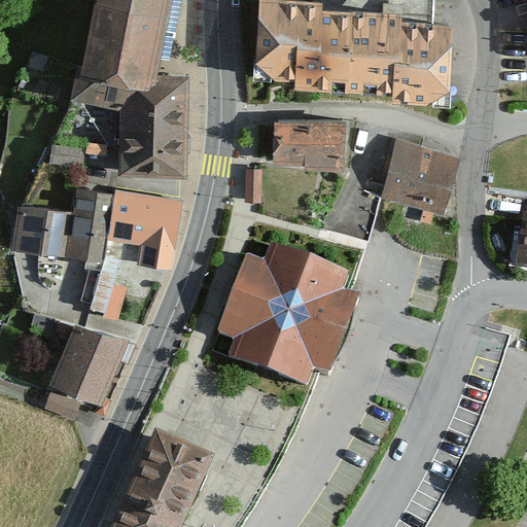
[(95,0),(85,64),(157,74),(168,0),(95,0)]
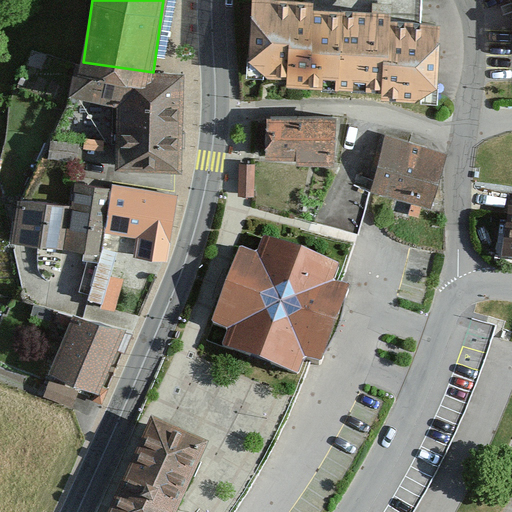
[(383,99),(438,101),(441,25),(422,25),(390,24),(391,13),(313,11),(313,1),(306,1),(272,0),(252,0),(250,75),(290,77),(290,87),(383,90),(383,99)]
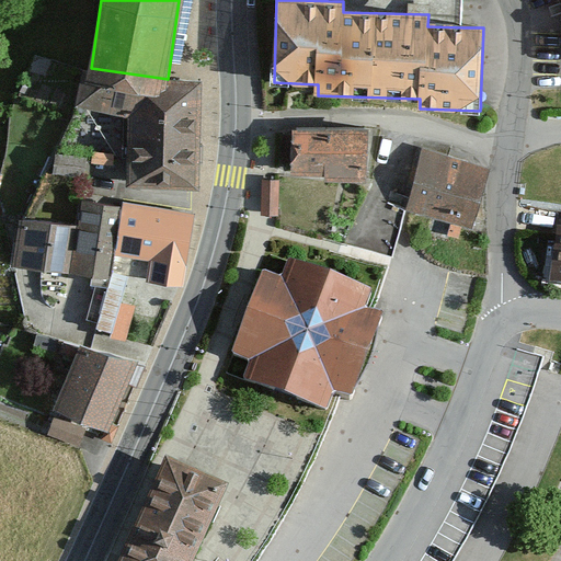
[(334,0),(335,1),(343,1),(343,12),(428,14),(427,26),(462,27),(462,0),(334,0)]
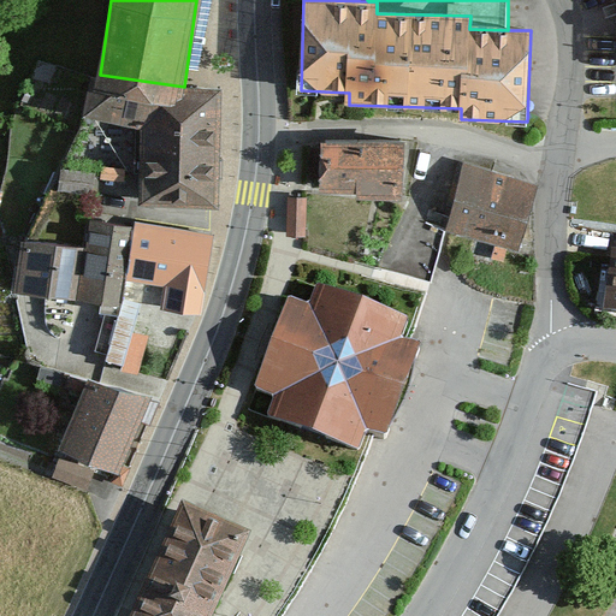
[(220,96),(143,95),(142,203),(219,205),(220,96)]
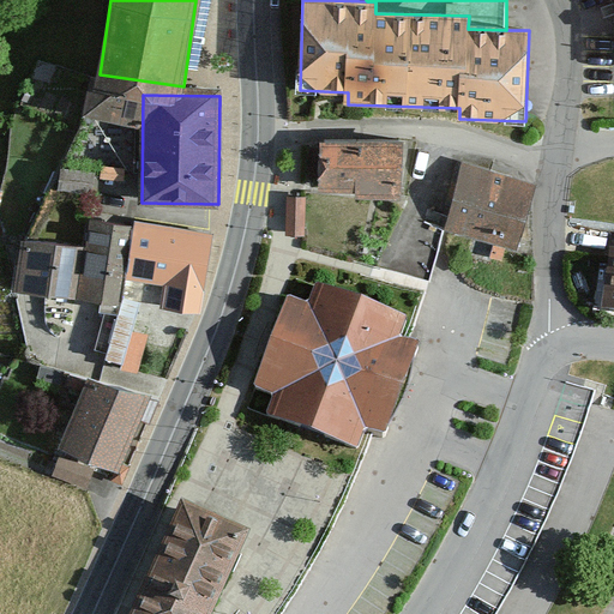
[(405,202),(408,143),(320,143),(319,191),(355,192),(355,202),(405,202)]
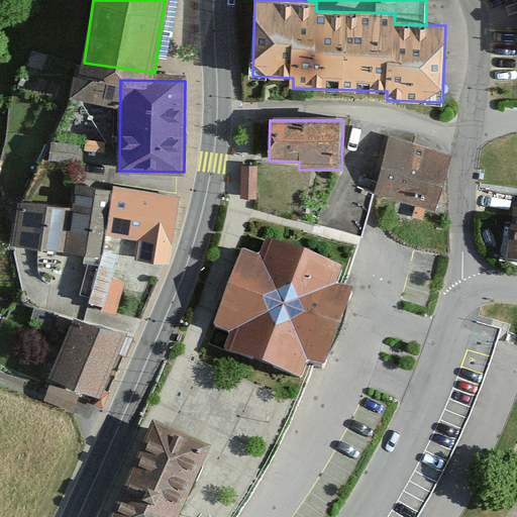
[(437,212),(452,158),(391,139),(375,194),(437,212)]
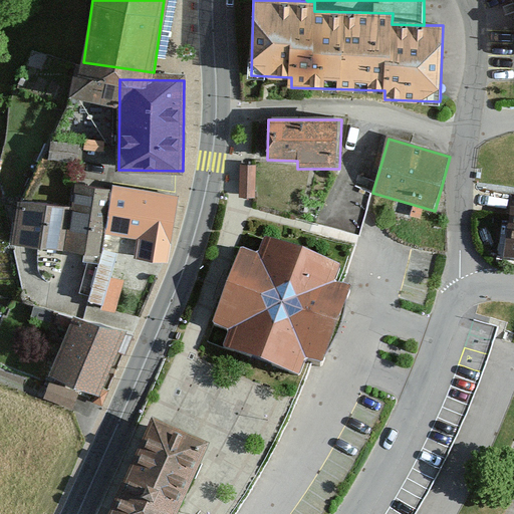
[(254,167),(241,167),(241,197),(254,197),(254,167)]
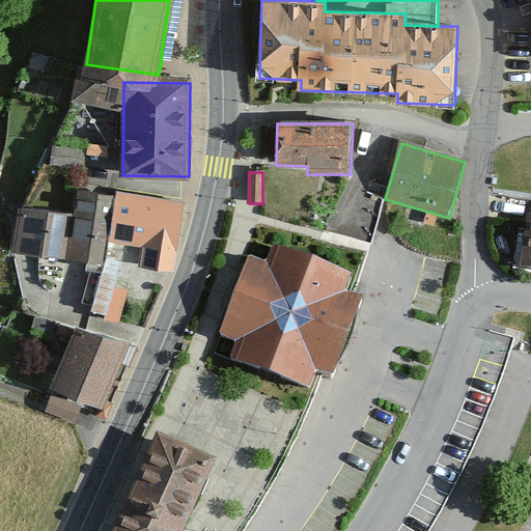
[(105,263),(109,239),(114,197),(79,193),(75,217),(19,211),(10,253),(88,261),(105,263)]
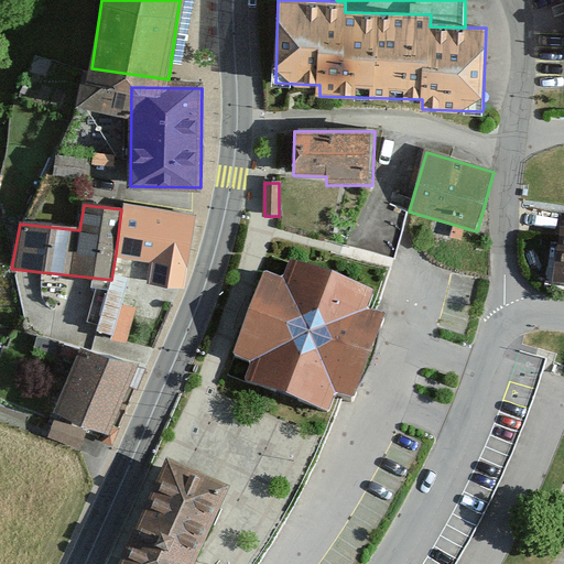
[(186,290),(196,215),(122,206),(121,209),(116,253),(150,258),(147,285),(186,290)]
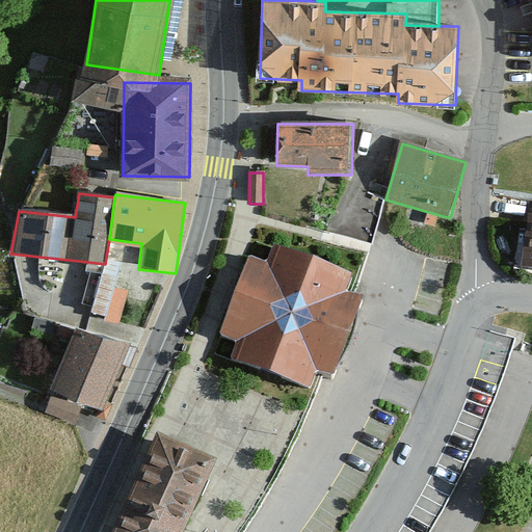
[(267,259),(249,253),(220,329),(239,337),(231,360),(310,389),(316,370),(322,372),(331,376),(362,297),(353,294),(346,292),(353,274),(272,244),(267,259)]
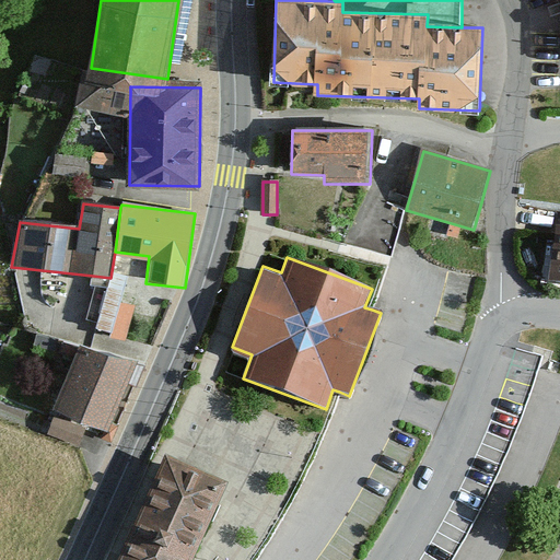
[(111,278),(93,276),(91,286),(96,287),(86,322),(128,333),(136,304),(121,301),(126,281),(111,278)]
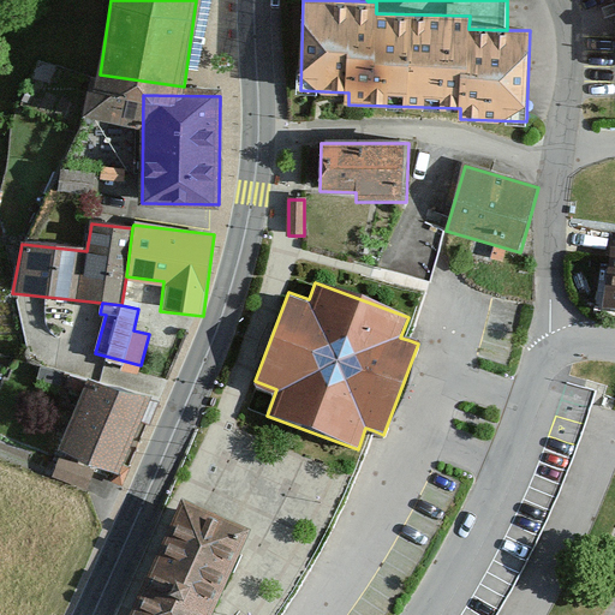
[(59,452),(119,475),(145,405),(87,382),(59,452)]
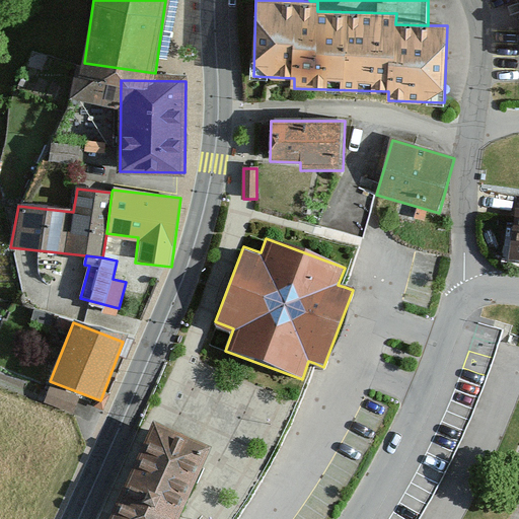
[(174,518),(207,451),(156,428),(113,518),(174,518)]
